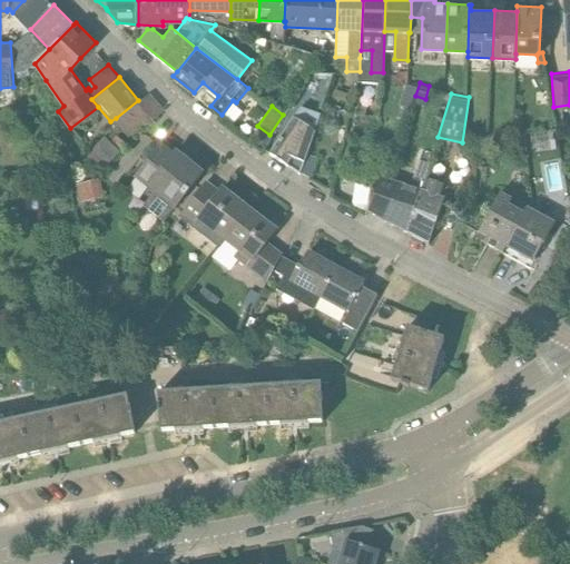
[(300,171),(301,169),(307,150),(314,129),(293,117),(269,151),(300,171)]
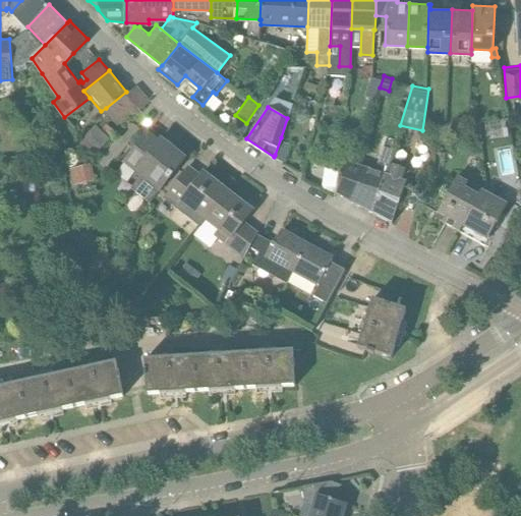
[(79,142),(93,154),(109,135),(108,134),(115,127),(107,121),(101,127),(96,123),(79,142)]
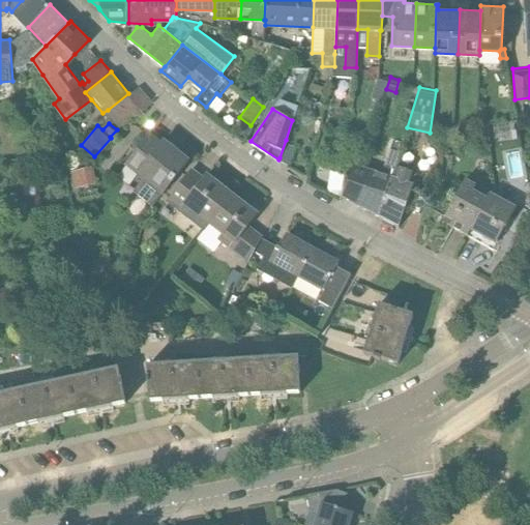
[(148,133),(125,162),(138,171),(138,172),(163,192),(187,158),(163,139),(160,142),(148,133)]
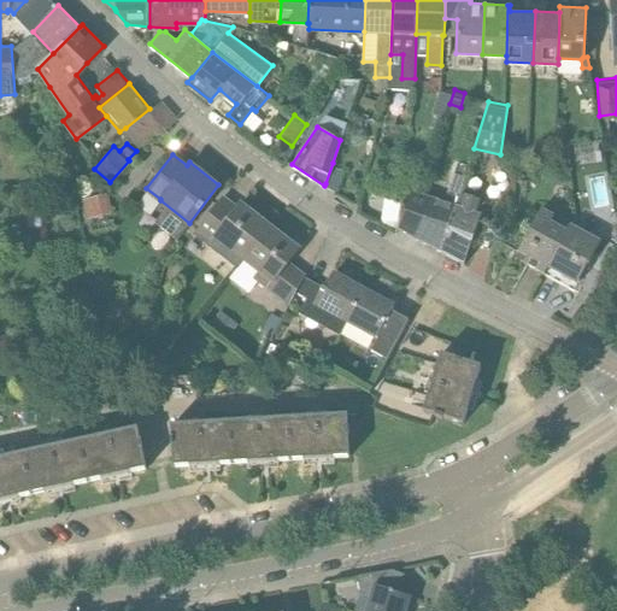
[(345,169),(333,163),(325,183),(336,188),(345,169)]
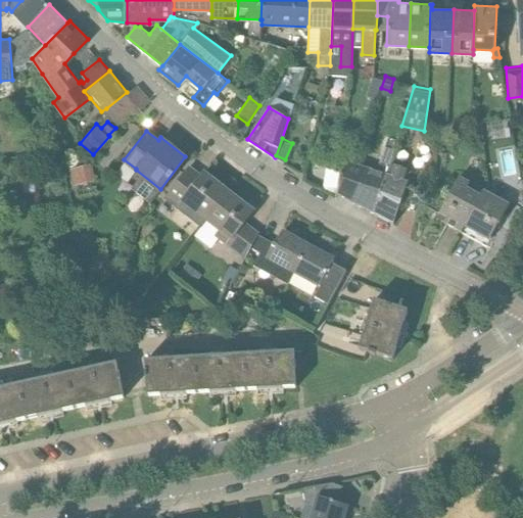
[(342,194),(373,210),(394,146),(385,143),(376,169),(365,165),(353,161),(342,194)]
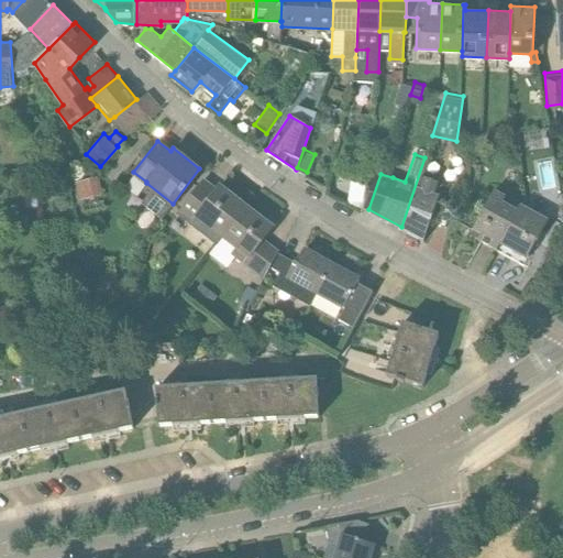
[(401,227),(423,239),(439,193),(438,192),(441,181),(422,174),(427,159),(424,157),(401,227)]
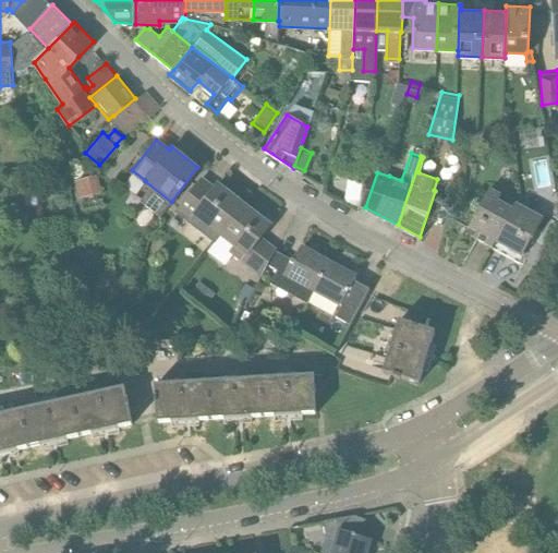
[(93,191),(89,175),(75,178),(79,194),(93,191)]
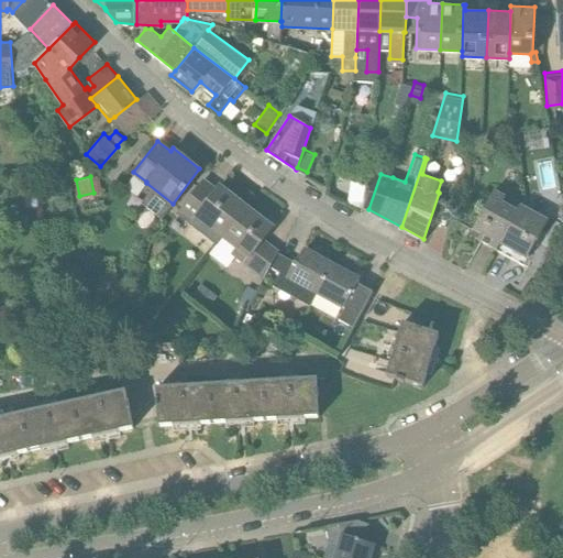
[(218,240),(221,236),(245,205),(219,184),(212,192),(200,183),(178,210),(218,240)]
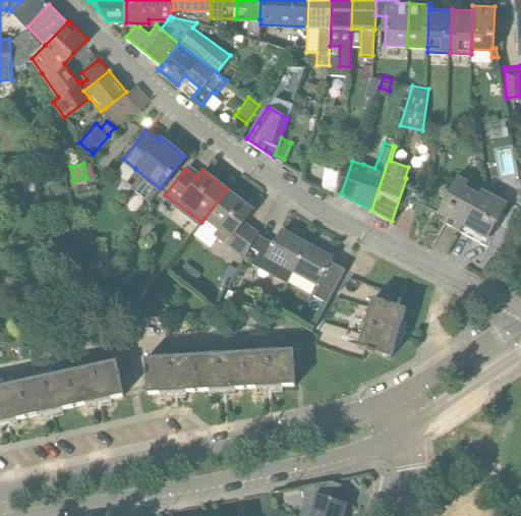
[(442,219),(458,228),(478,192),(465,184),(468,179),(457,173),(438,209),(445,214),(442,219)]
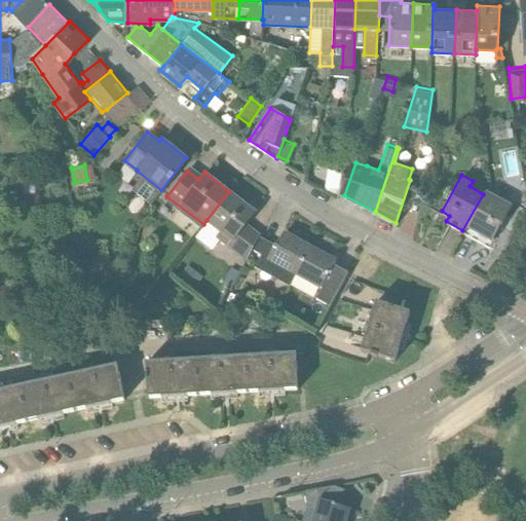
[(486,188),(483,194),(462,230),(489,245),(513,202),(486,188)]
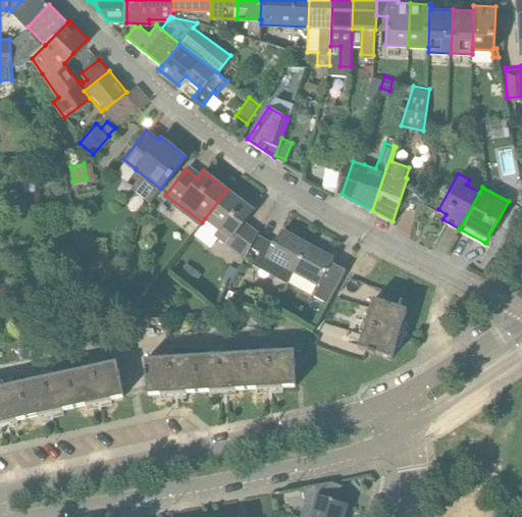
[(249,248),(257,231),(258,230),(243,220),(252,208),(227,190),(205,218),(218,228),(214,233),(245,256),(249,248)]
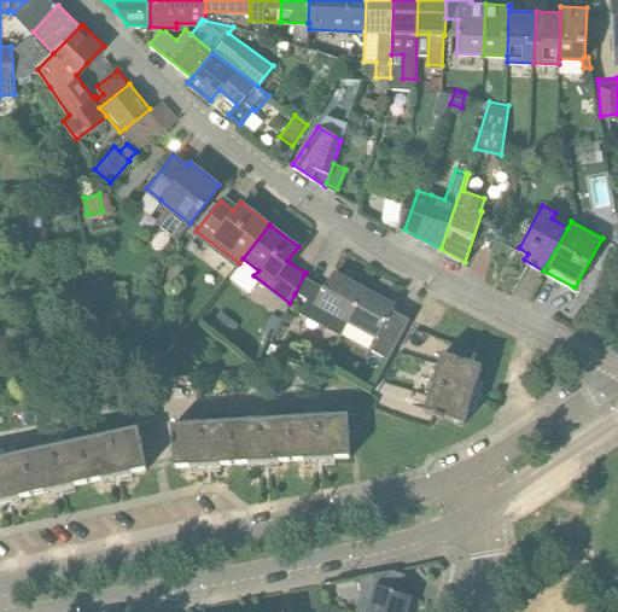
[(315,301),(348,319),(365,287),(334,270),(326,286),(304,274),(295,293),(313,303),(315,301)]
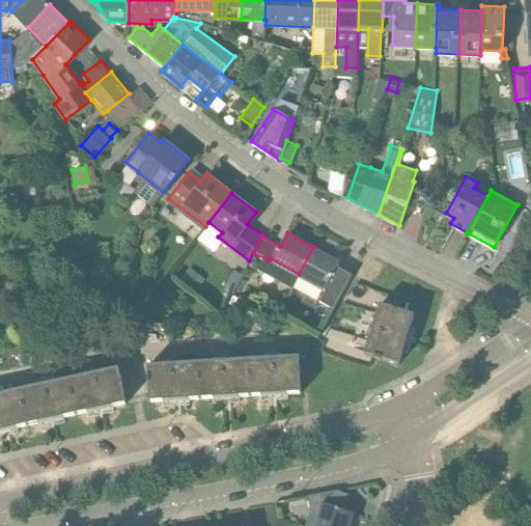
[(330,304),(344,277),(347,270),(337,265),(339,260),(313,247),(299,274),(324,287),(317,298),(330,304)]
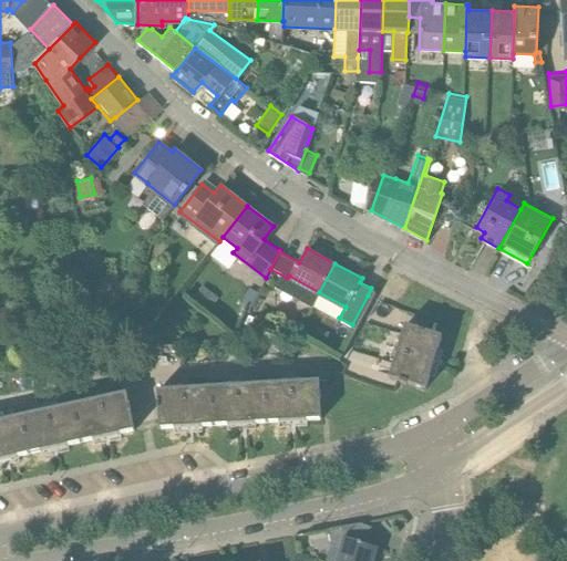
[(121,297),(123,295),(116,271),(96,277),(96,274),(60,283),(68,311),(103,302),(103,303),(121,299),(121,297)]
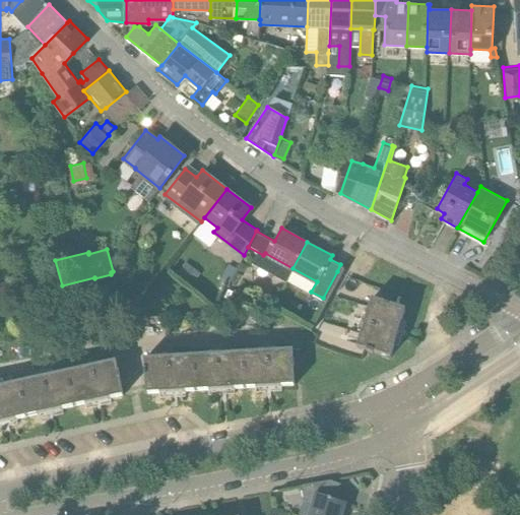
[(368,309),(401,319),(405,306),(388,301),(388,300),(382,298),(381,299),(372,296),(368,309)]
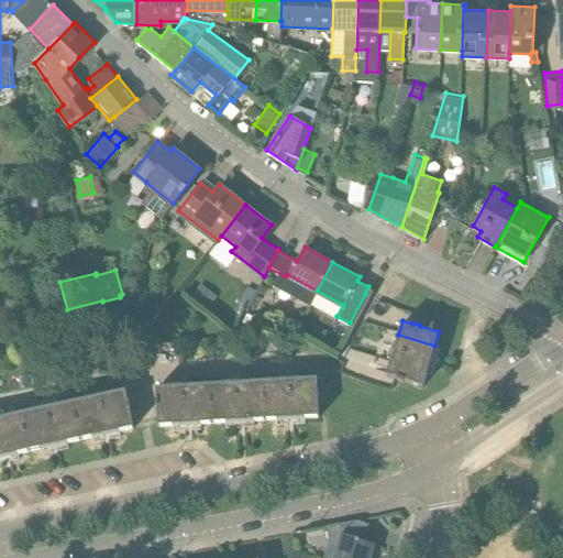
[(428,367),(432,352),(434,346),(398,335),(392,354),(428,367)]
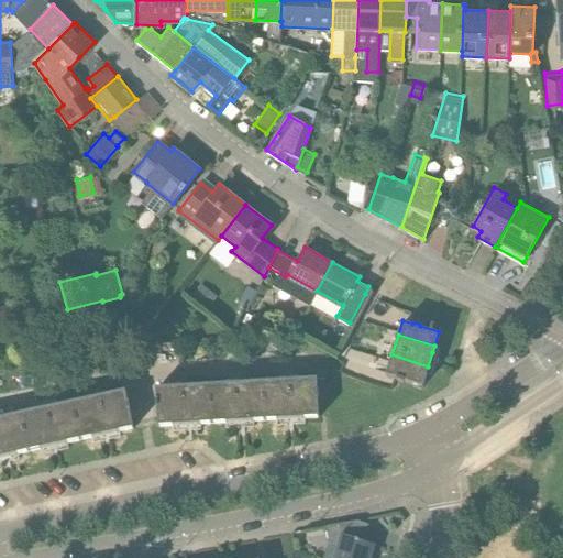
[(428,367),(392,354),(386,372),(397,375),(396,376),(404,379),(404,378),(422,384),(428,367)]
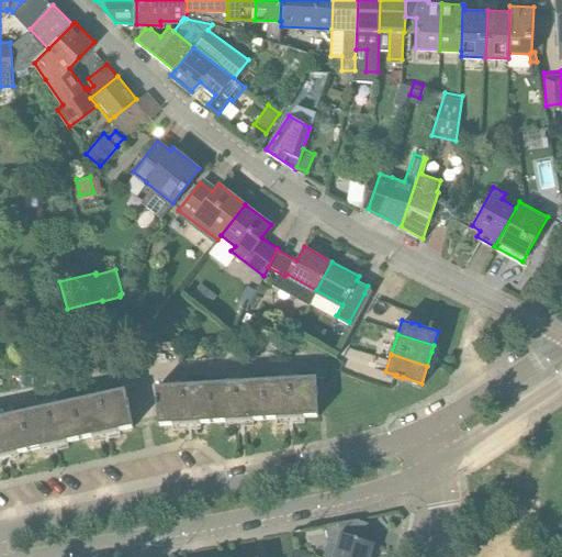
[(316,375),(326,374),(325,364),(315,365),(316,375)]
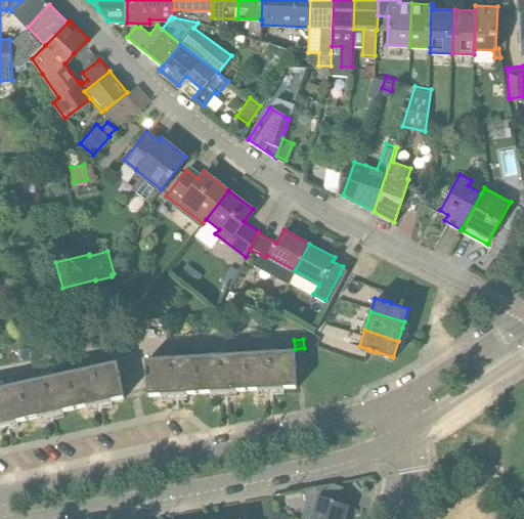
[(247,387),(297,384),(296,366),(297,366),(297,359),(296,359),(295,349),(245,352),(247,387)]
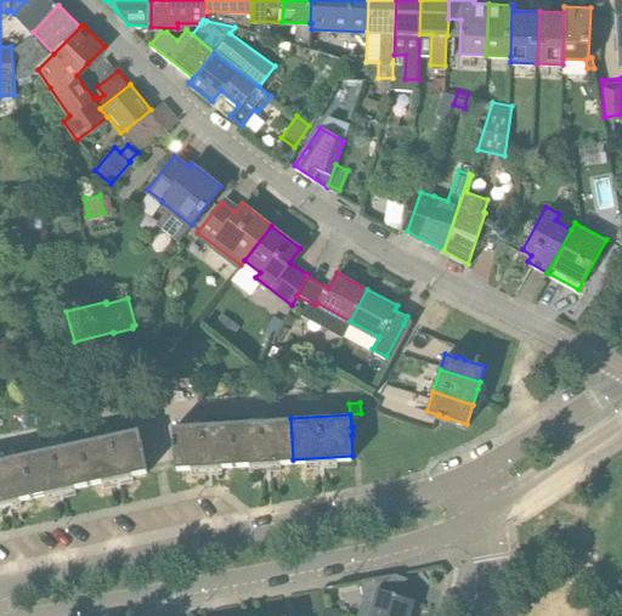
[(235,463),(293,459),(290,418),(232,422),(235,463)]
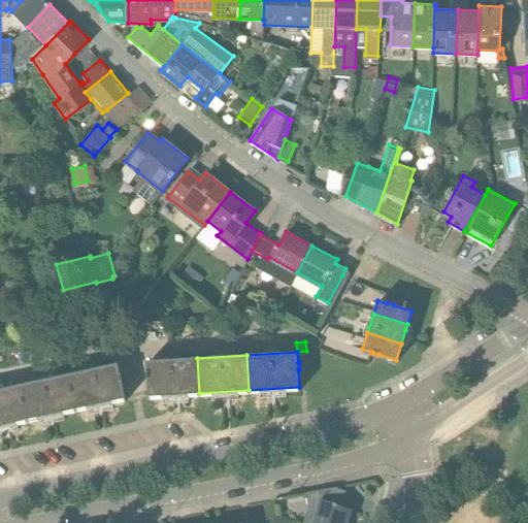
[(149,396),(199,393),(197,358),(146,360),(147,371),(146,371),(146,379),(147,379),(149,396)]
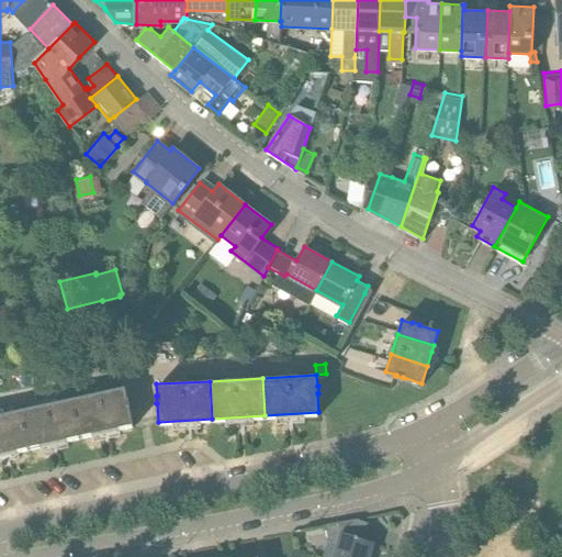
[(81,435),(133,423),(128,404),(130,404),(128,397),(127,397),(125,386),(72,398),(81,435)]
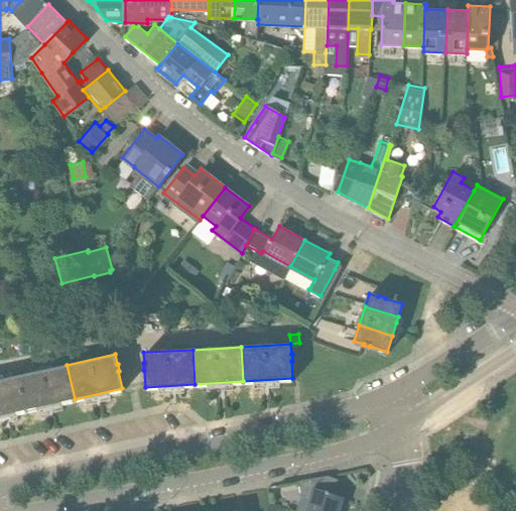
[(26,409),(75,399),(67,365),(19,376),(26,409)]
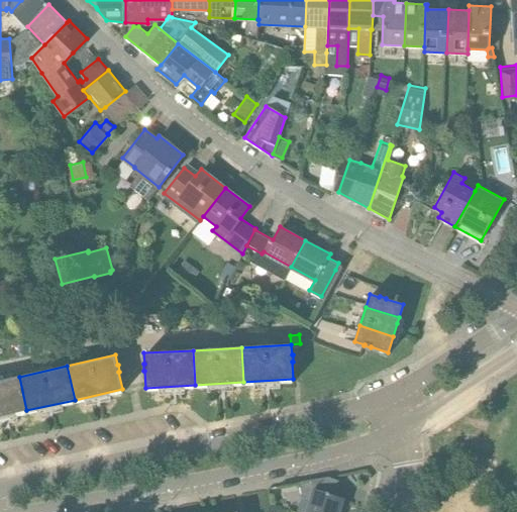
[(0,416),(26,410),(19,377),(0,380),(0,416)]
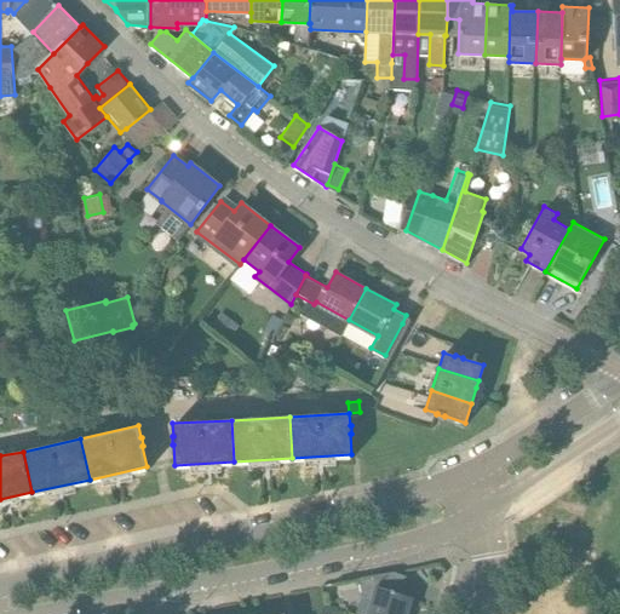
[(366,613),(406,613),(413,596),(401,592),(407,574),(394,569),(359,575),(362,592),(372,596),(366,613)]
